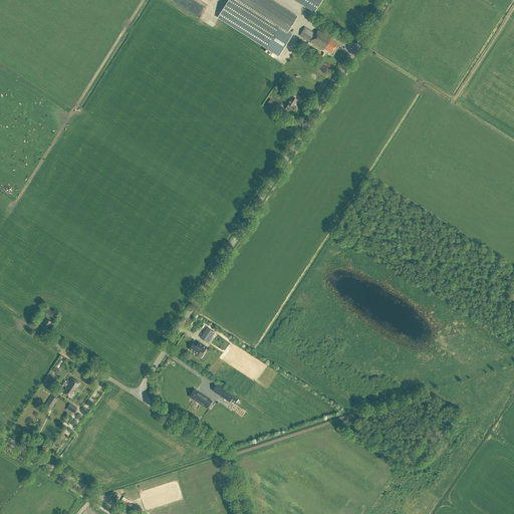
[(228,0),(229,1),(218,18),(234,28),(258,43),(268,49),(272,52),(274,48),(276,49),(277,49),(278,49),(280,49),(281,49),(282,48),(284,48),(285,45),(289,40),(291,36),(287,33),(289,31),(298,17),(298,16),(271,0),(228,0)]
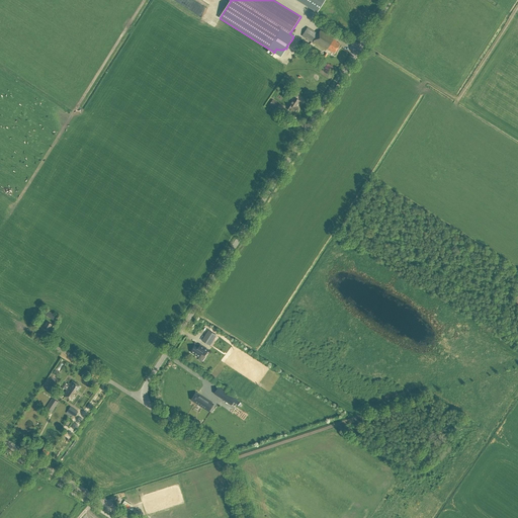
[(297,0),(317,12),(324,0),(297,0)]
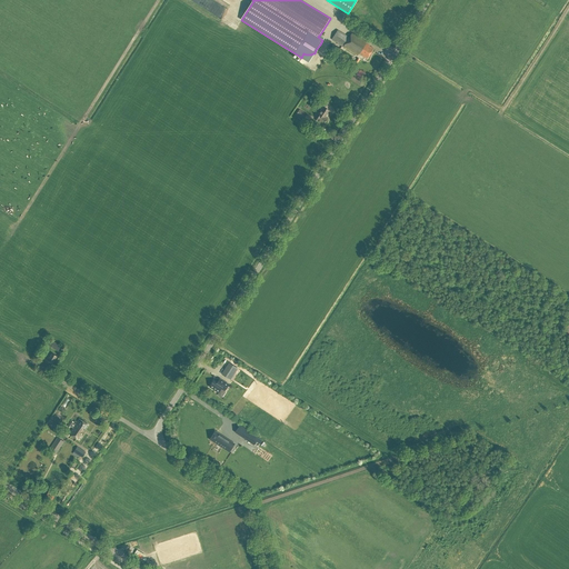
[(349,38),(337,30),(331,40),(358,57),(359,55),(367,59),(373,49),(369,46),(368,43),(352,33),(349,38)]
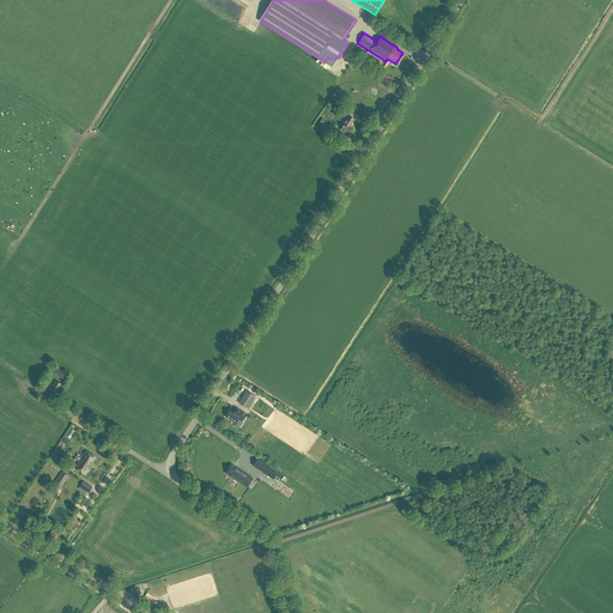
[(349,134),(353,128),(351,126),(354,120),(350,116),(354,109),(349,104),(345,109),(349,111),(346,115),(349,116),(344,123),(340,131),(345,133),(349,134)]
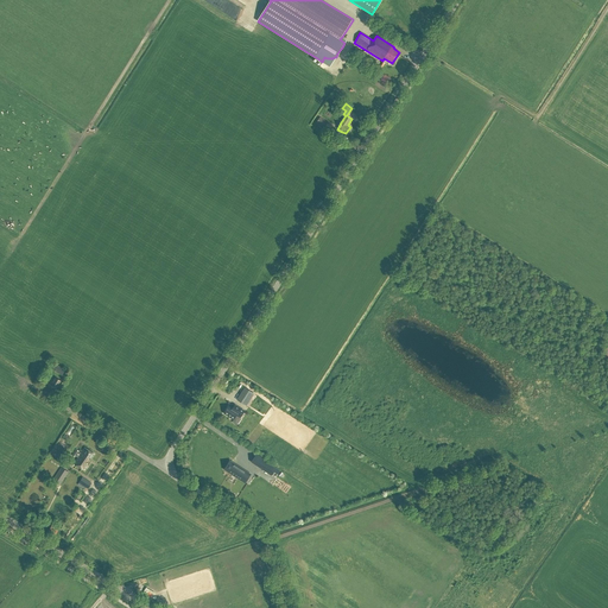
[(324,128),(328,122),(321,118),(316,124),(324,128)]
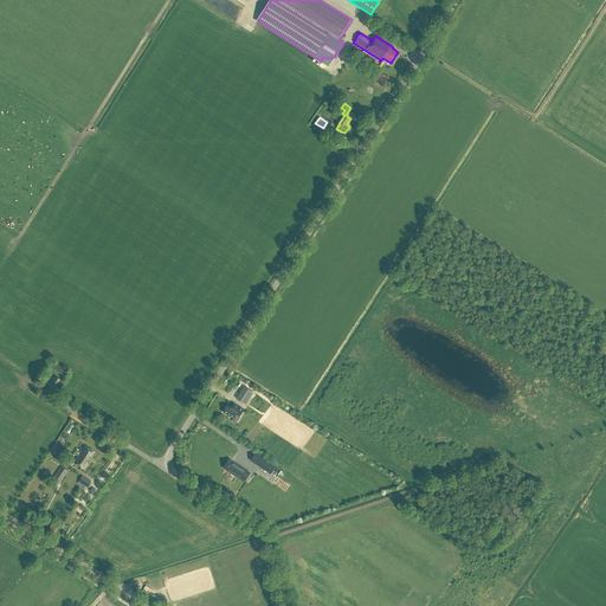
[(63,374),(65,368),(55,362),(52,368),(63,374)]
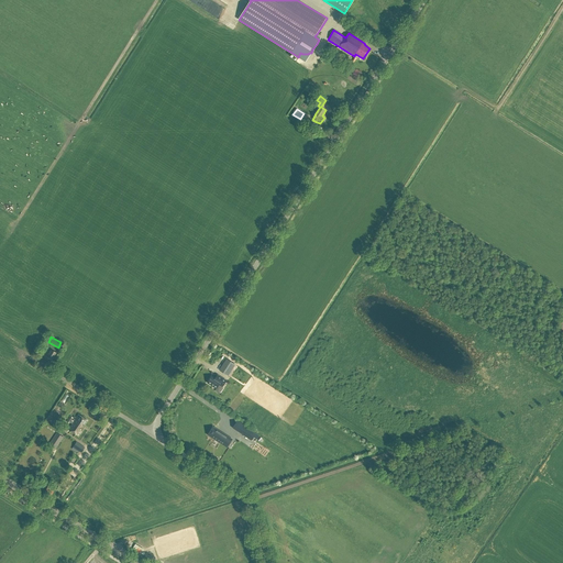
[(52,361),(56,353),(52,350),(47,357),(52,361)]
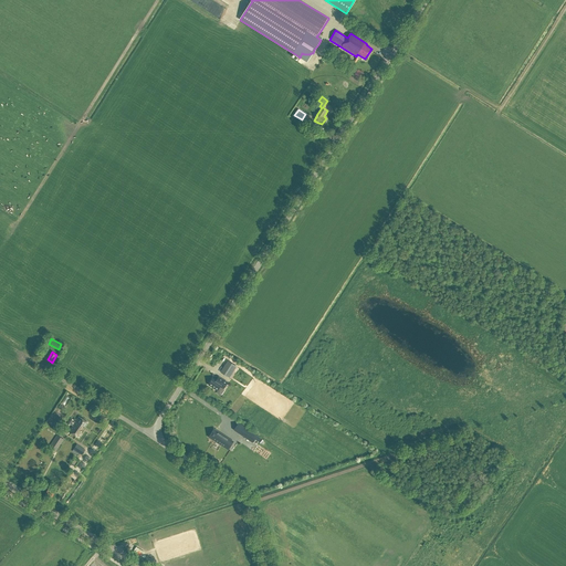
[(230,378),(237,366),(228,360),(220,373),(230,378)]
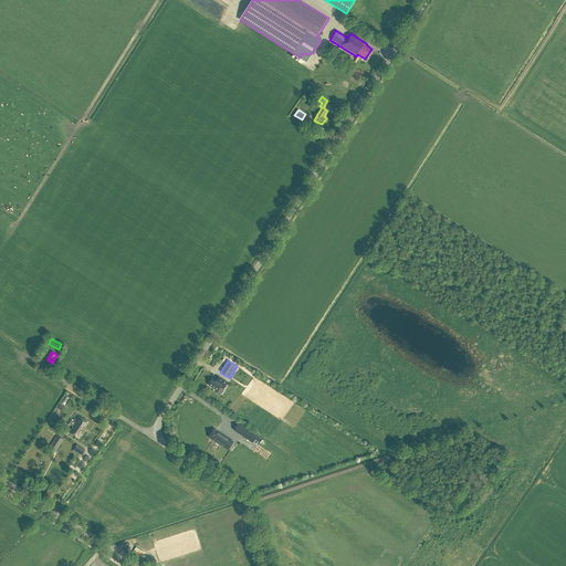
[(219,381),(213,377),(209,385),(218,390),(220,387),(223,389),(228,383),(221,378),(219,381)]
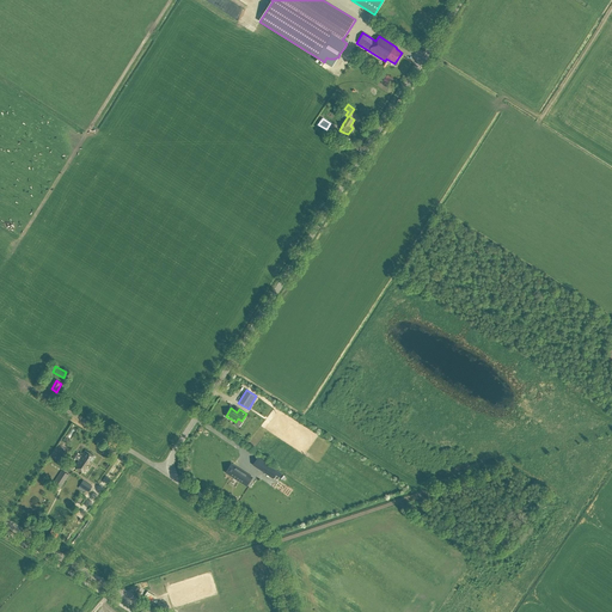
[(96,458),(85,451),(83,456),(79,453),(79,454),(77,452),(73,458),(75,460),(77,459),(79,460),(75,466),(87,473),(92,465),(91,464),(96,458)]
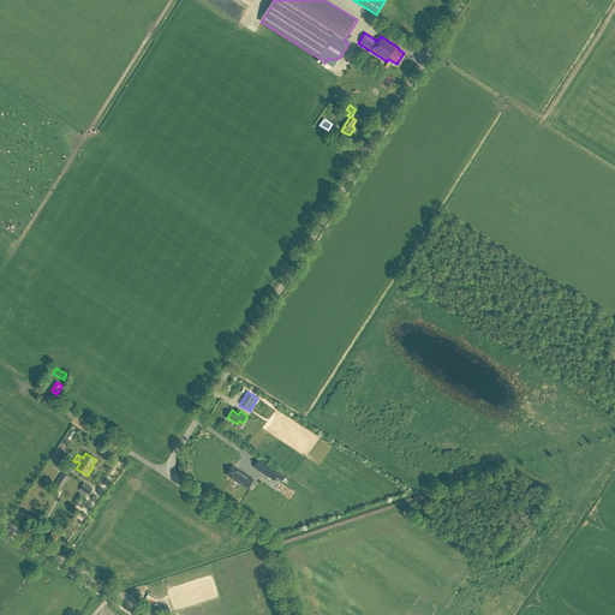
[(260,470),(260,471),(270,477),(274,481),(275,479),(276,477),(280,479),(281,479),(284,476),(282,475),(280,472),(264,463),(264,464),(262,467),(260,470)]
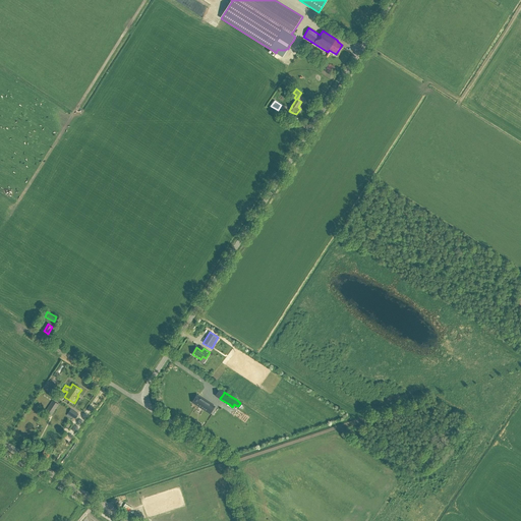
[(199,396),(194,403),(210,413),(213,409),(215,406),(199,396)]
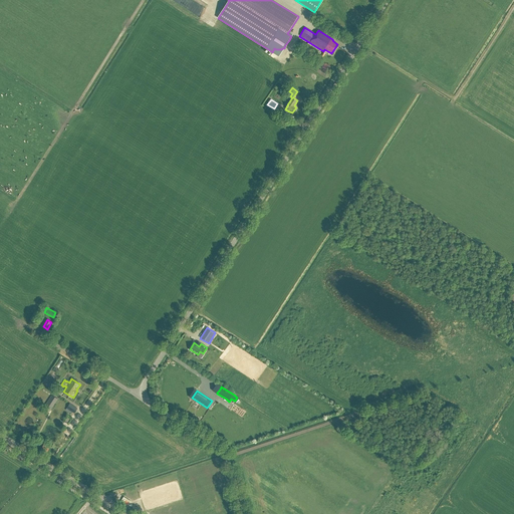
[(48,414),(53,407),(58,400),(53,396),(52,396),(42,410),(48,414)]
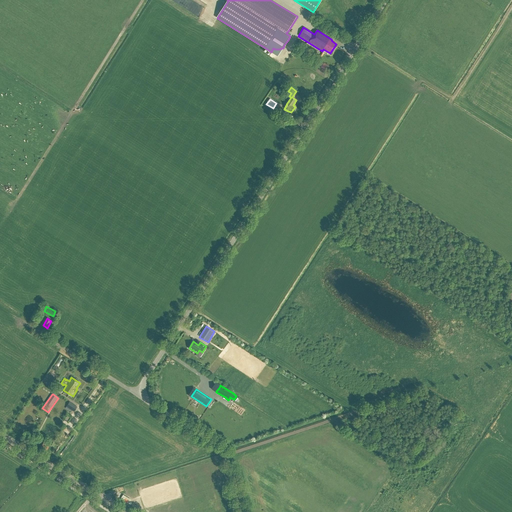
[(74,412),(77,407),(70,402),(66,407),(74,412)]
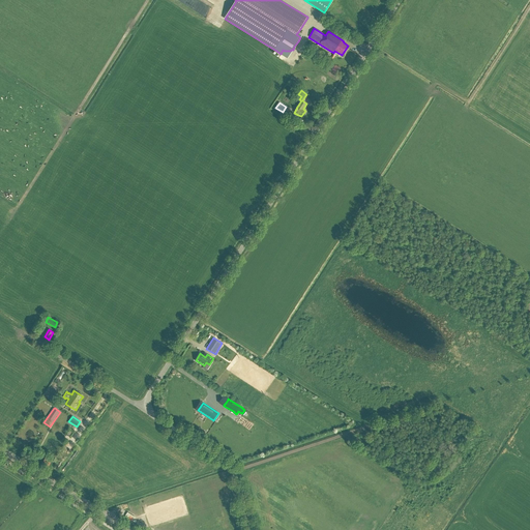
[(48,467),(52,462),(46,458),(42,463),(48,467)]
